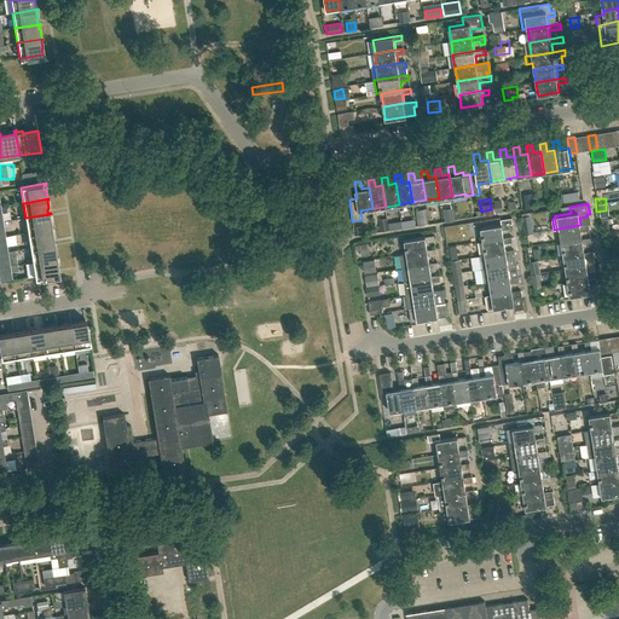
[(452,210),(443,213),(444,221),(455,219),(452,210)]
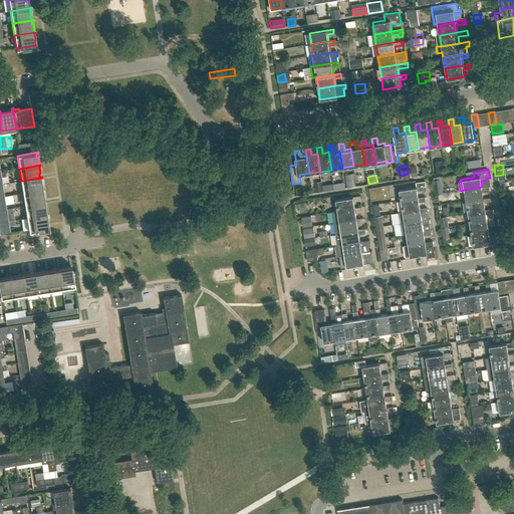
[(23,193),(44,190),(44,189),(43,189),(42,182),(40,182),(40,179),(42,178),(21,181),(23,193)]
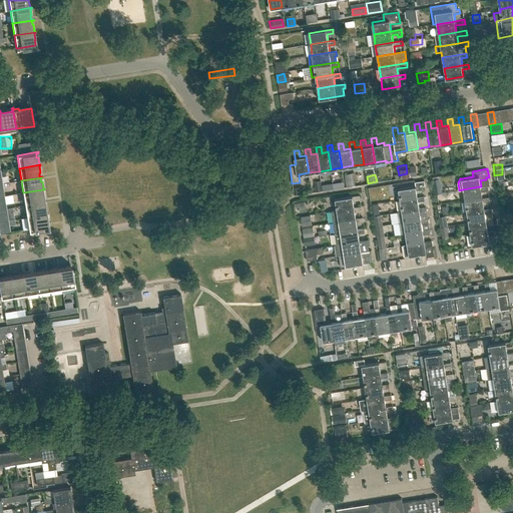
[(400,199),(418,197),(417,190),(423,189),(423,185),(425,184),(425,180),(415,181),(416,185),(399,188),(400,199)]
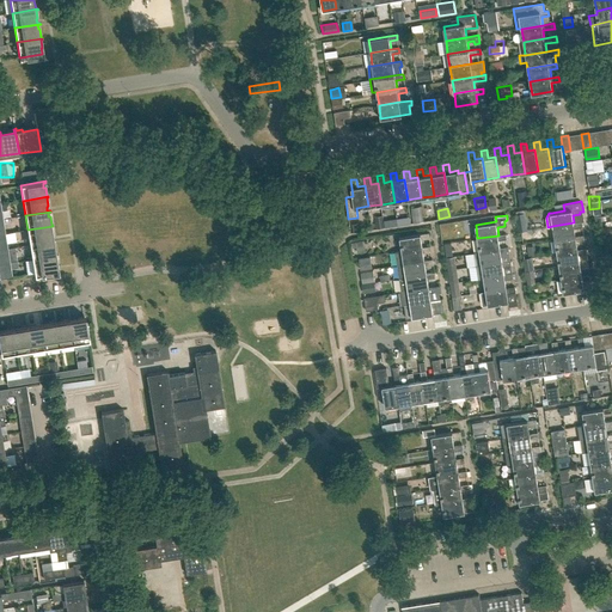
[(555,239),(576,236),(575,227),(582,226),(582,221),(574,222),(552,226),(555,239)]
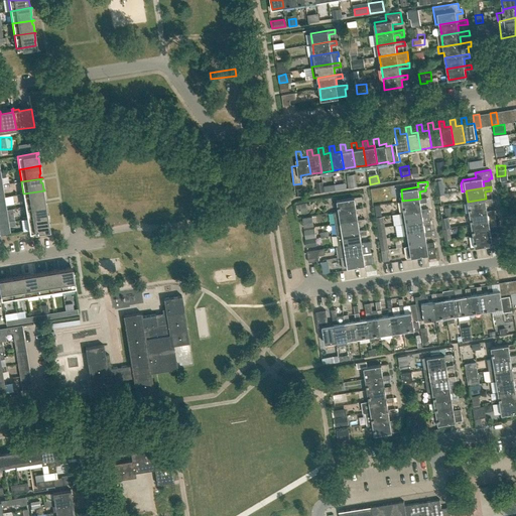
[(25,206),(46,203),(46,202),(43,203),(43,199),(44,199),(43,191),(44,191),(44,190),(23,194),(25,206)]
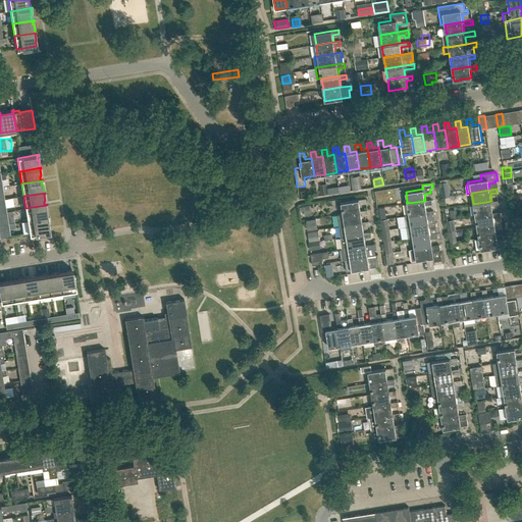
[(343,214),(361,211),(360,204),(366,203),(366,199),(359,200),(359,199),(341,202),(343,213),(343,214)]
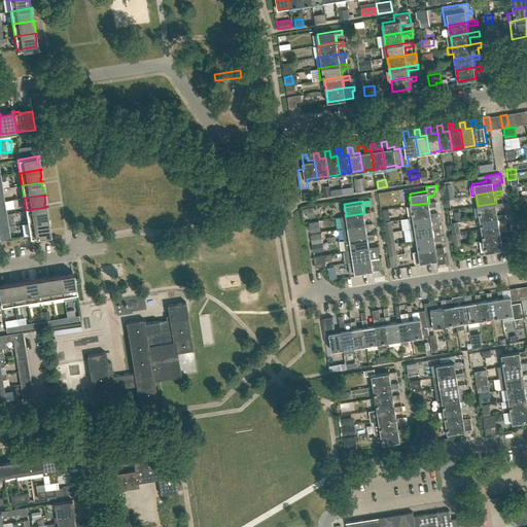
[(413,216),(431,213),(430,207),(436,206),(436,202),(429,203),(411,205),(413,216)]
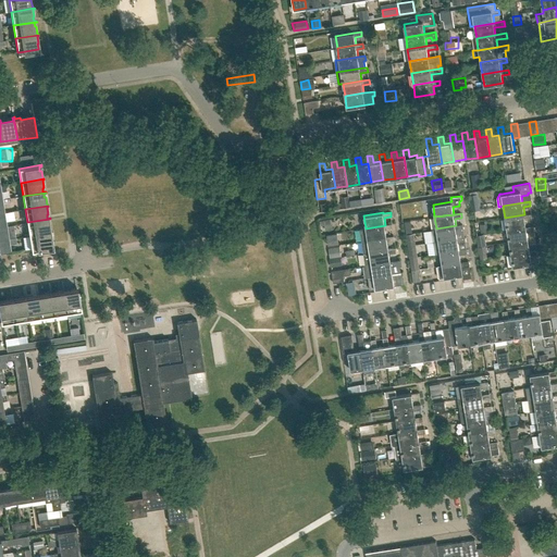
[(507,230),(527,226),(525,220),(532,219),(531,213),(524,214),(505,218),(507,230)]
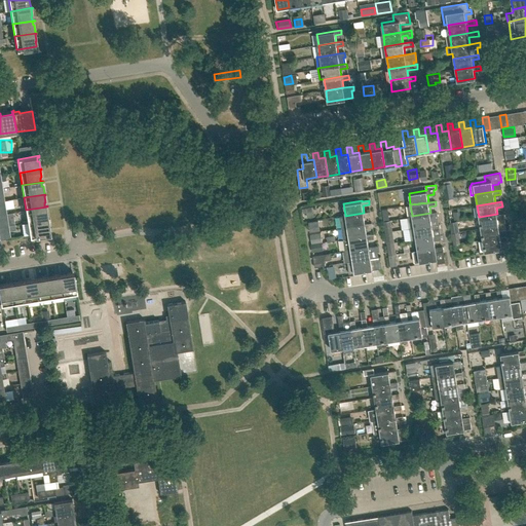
[(28,223),(49,219),(48,219),(46,212),(45,212),(45,208),(47,208),(47,207),(26,210),(28,223)]
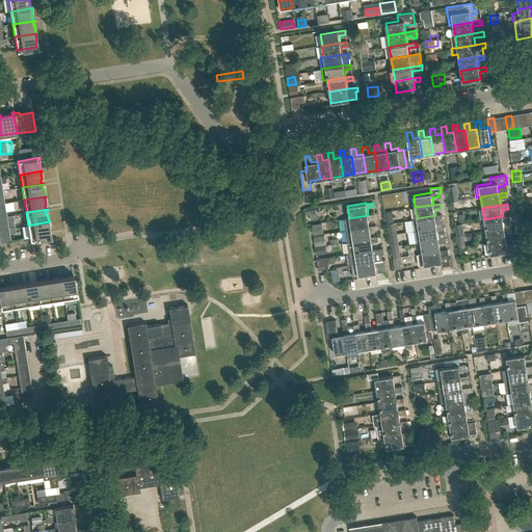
[(346,230),(370,227),(369,219),(375,218),(374,214),(368,215),(349,218),(349,217),(344,218),(346,230)]
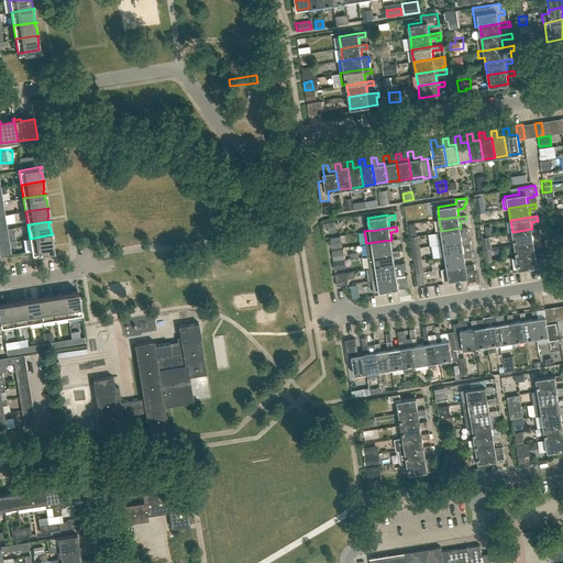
[(439,244),(463,241),(462,233),(468,232),(467,227),(461,228),(441,231),(437,232),(439,244)]
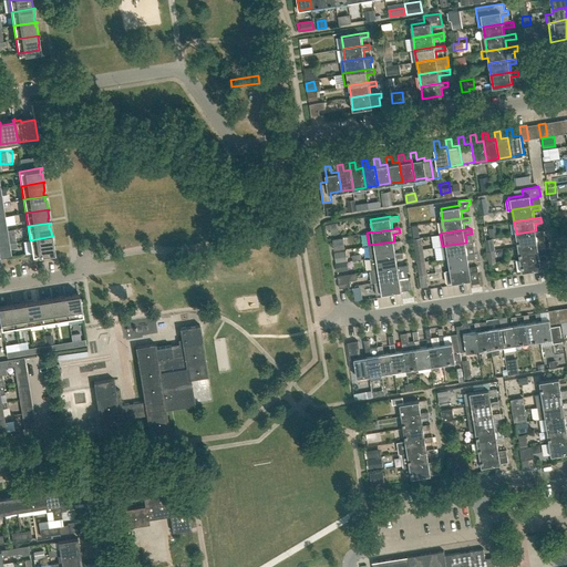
[(518,246),(537,243),(536,236),(544,235),(543,229),(536,230),(516,234),(518,246)]
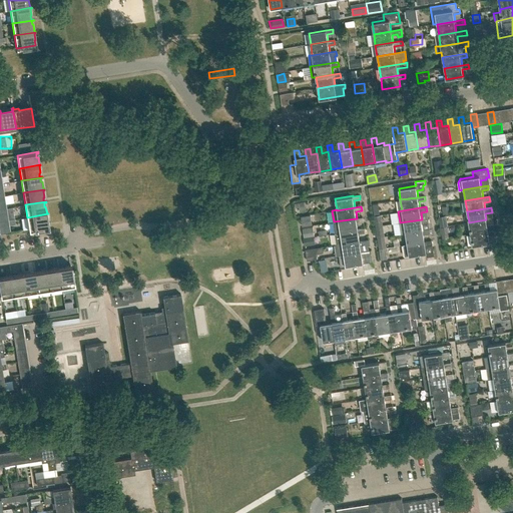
[(48,213),(27,217),(29,230),(48,227),(47,225),(47,222),(48,221),(47,214),(48,214),(48,213)]
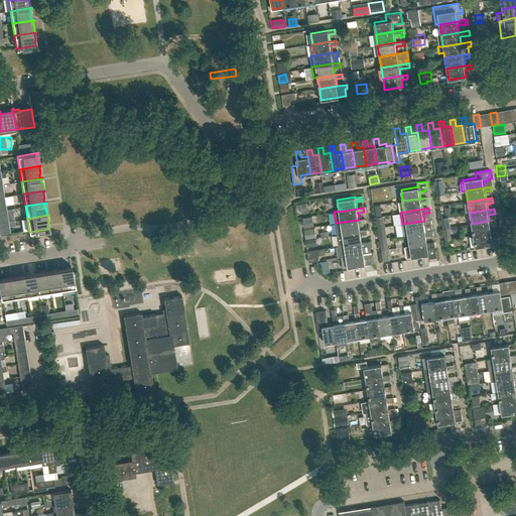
[(304,228),(313,226),(311,217),(302,218),(304,228)]
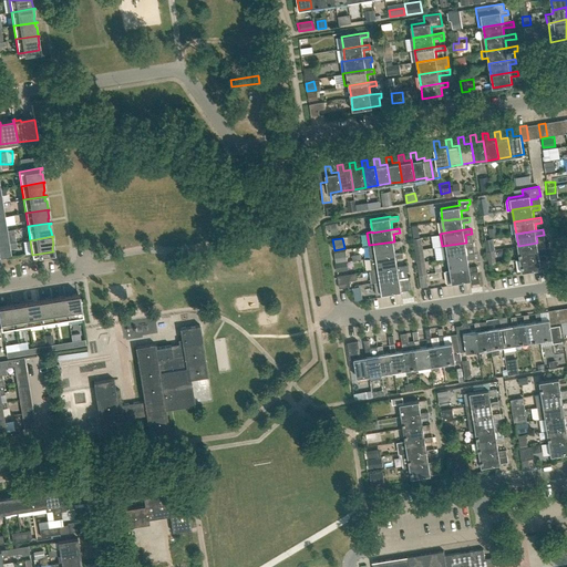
[(370,257),(395,254),(394,246),(402,245),(401,240),(394,241),(369,245),(370,257)]
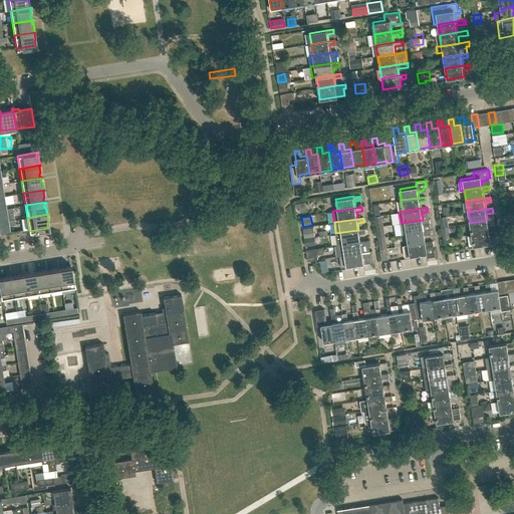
[(407,233),(424,231),(423,224),(430,223),(429,219),(423,220),(401,223),(402,234),(407,233)]
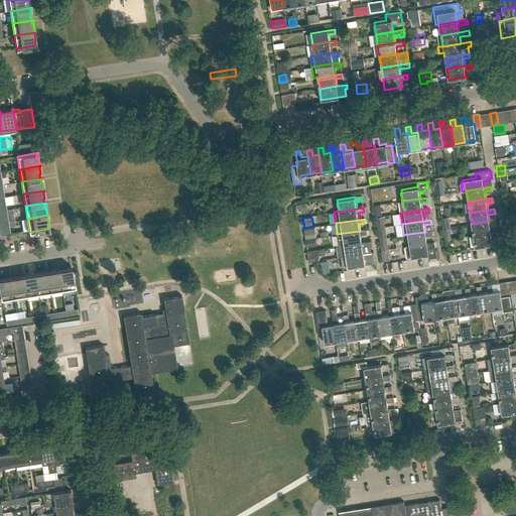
[(474,235),(491,232),(490,226),(497,225),(496,220),(489,221),(472,224),(474,235)]
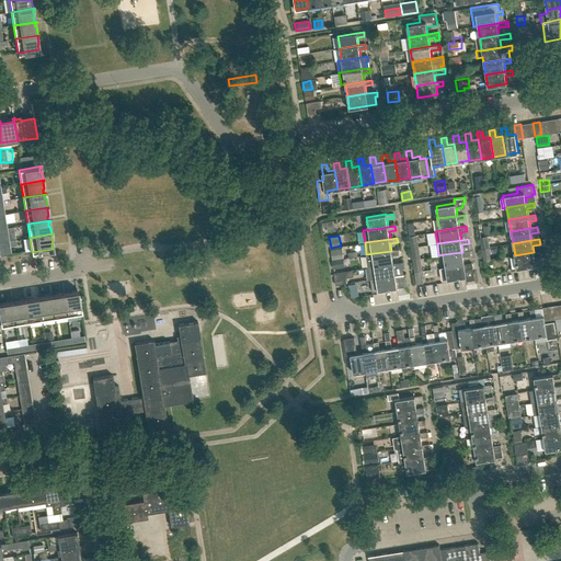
[(342,249),(331,251),(332,259),(343,258),(342,249)]
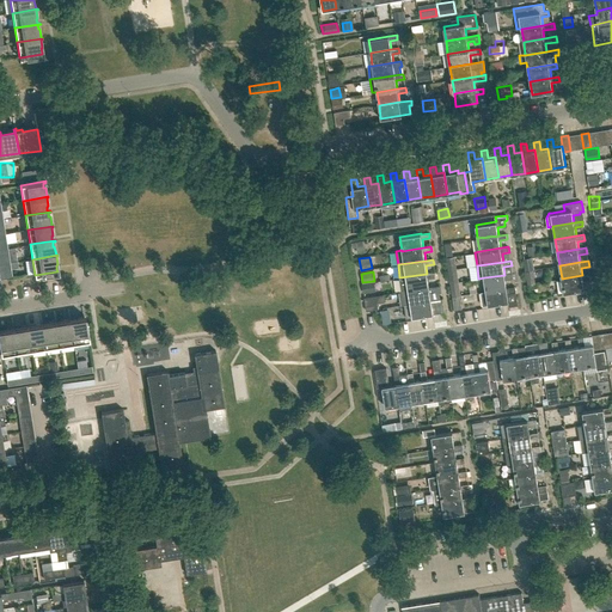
[(402,292),(409,291),(429,287),(428,279),(435,277),(435,273),(427,274),(399,277),(402,292)]
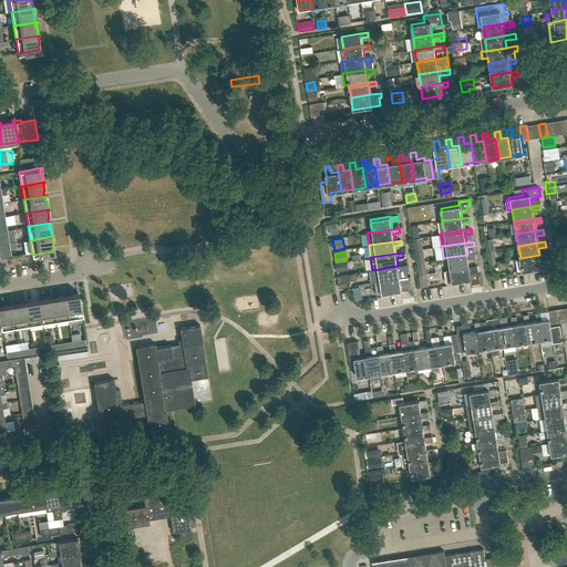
[(450,269),(470,267),(468,259),(475,258),(475,253),(467,255),(449,257),(450,269)]
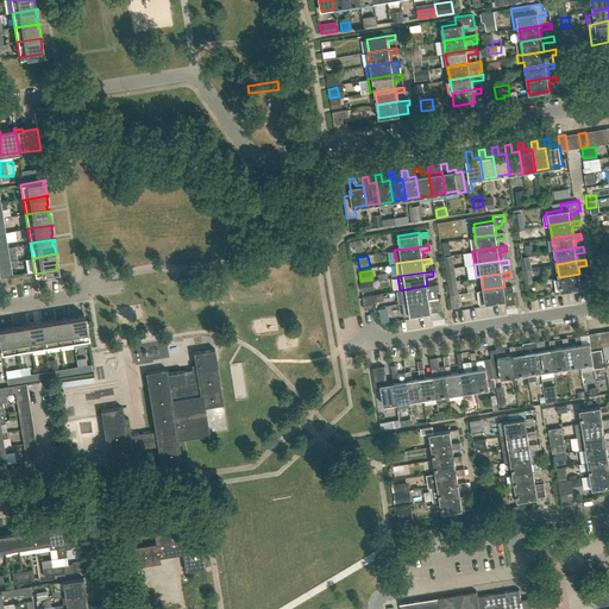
[(579,274),(559,277),(554,278),(556,292),(582,288),(581,280),(588,278),(588,272),(579,274)]
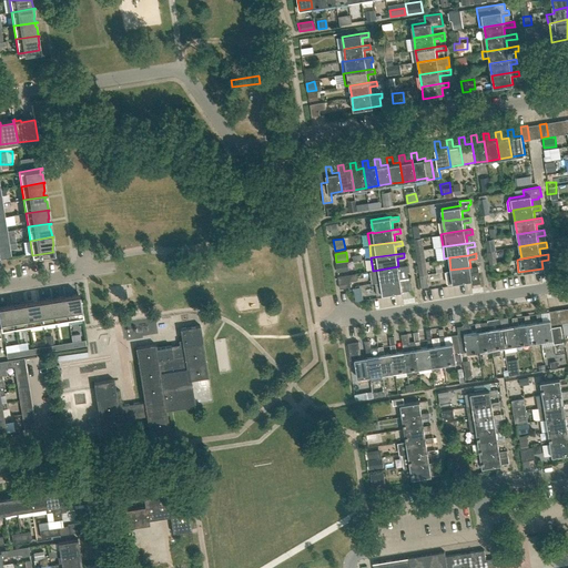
[(345,271),(344,262),(336,264),(337,272),(345,271)]
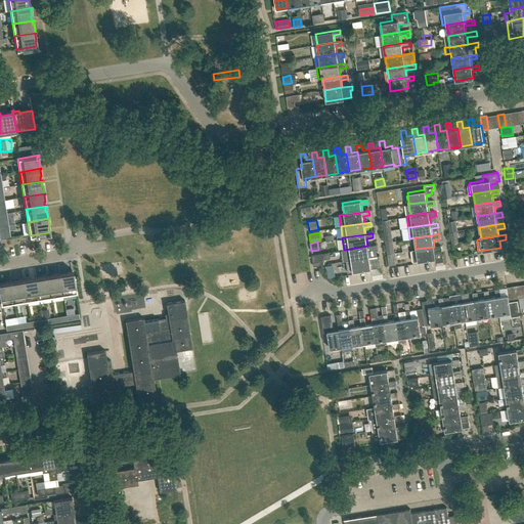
[(351,259),(369,257),(368,250),(375,249),(375,245),(367,246),(350,249),(351,259)]
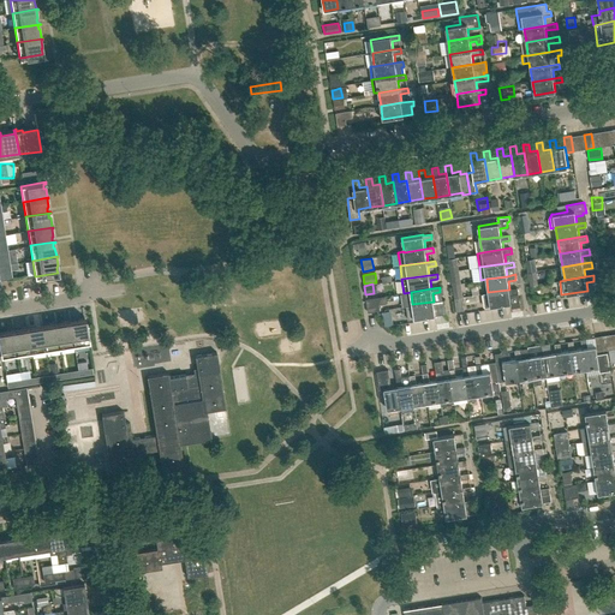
[(509,290),(488,292),(483,293),(485,306),(512,303),(511,294),(518,293),(517,288),(509,290)]
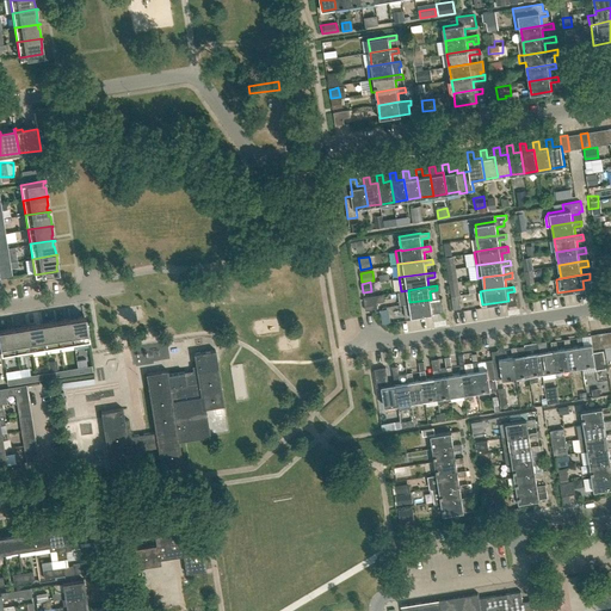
[(366,310),(380,308),(377,295),(364,297),(366,310)]
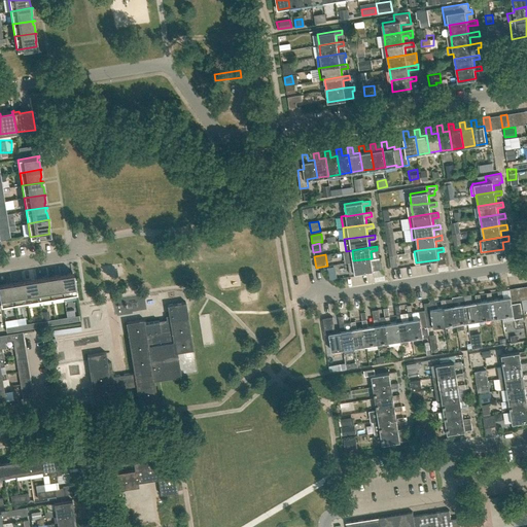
[(353,260),(349,261),(350,274),(355,273),(373,270),(374,270),(379,269),(379,267),(383,266),(382,256),(378,257),(372,258),(353,260)]
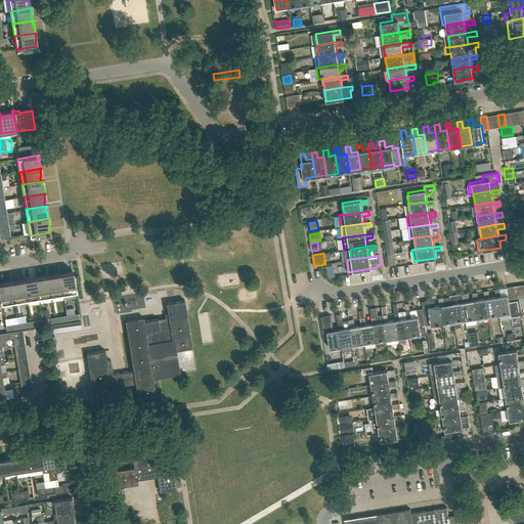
[(59,272),(63,296),(63,293),(74,292),(76,291),(73,271),(71,271),(66,272),(67,274),(60,275),(60,271),(59,272)]
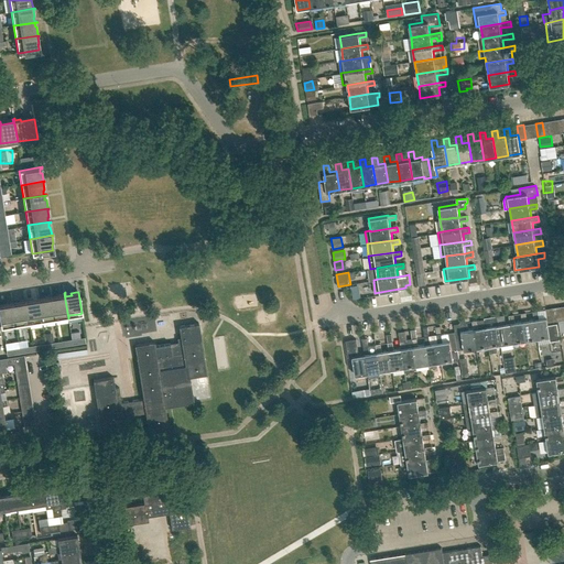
[(67,318),(68,318),(64,293),(63,293),(63,294),(57,295),(58,297),(52,299),(52,294),(51,294),(55,321),(56,321),(55,317),(67,315),(67,318)]
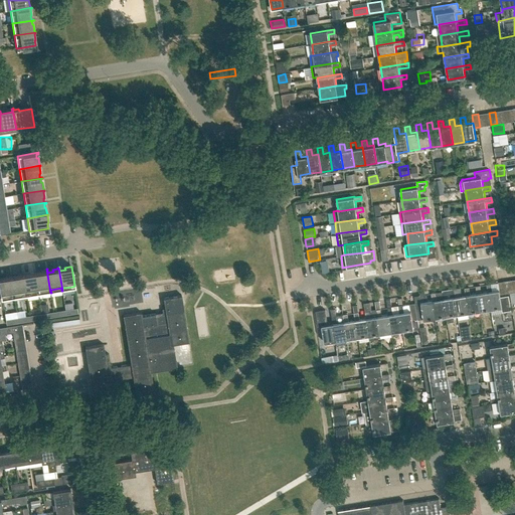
[(49,293),(50,293),(46,269),(45,270),(46,271),(41,272),(41,274),(36,275),(35,271),(34,271),(38,295),(39,294),(38,292),(49,290),(49,293)]
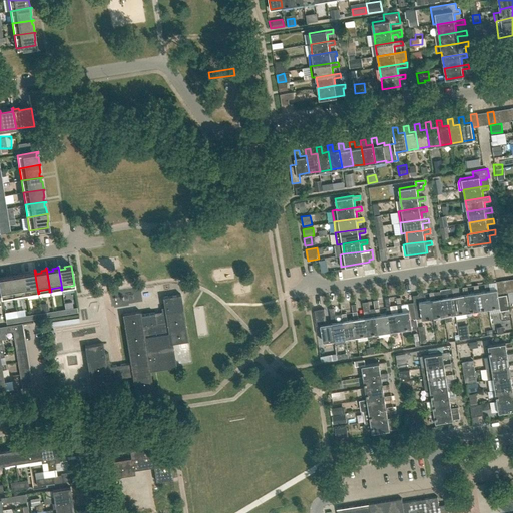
[(37,294),(38,294),(34,270),(34,272),(29,273),(29,275),(24,276),(23,272),(22,272),(26,296),(27,295),(26,293),(37,291),(37,294)]
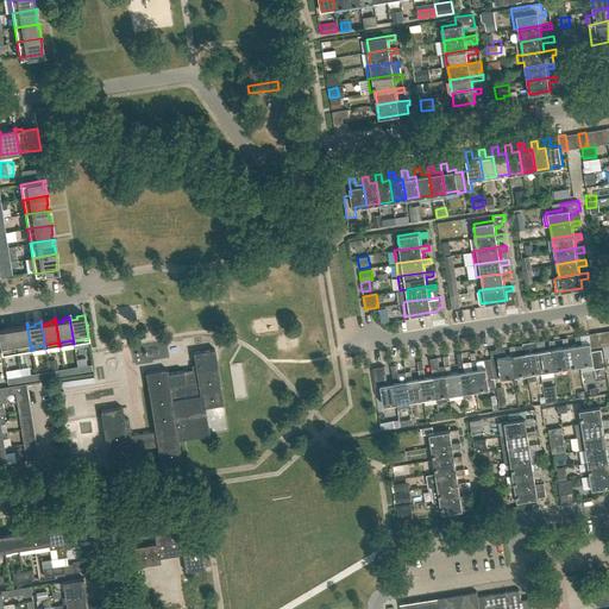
[(30,351),(31,351),(26,322),(26,325),(20,325),(20,328),(14,330),(13,325),(17,352),(18,352),(18,350),(30,347),(30,351)]
